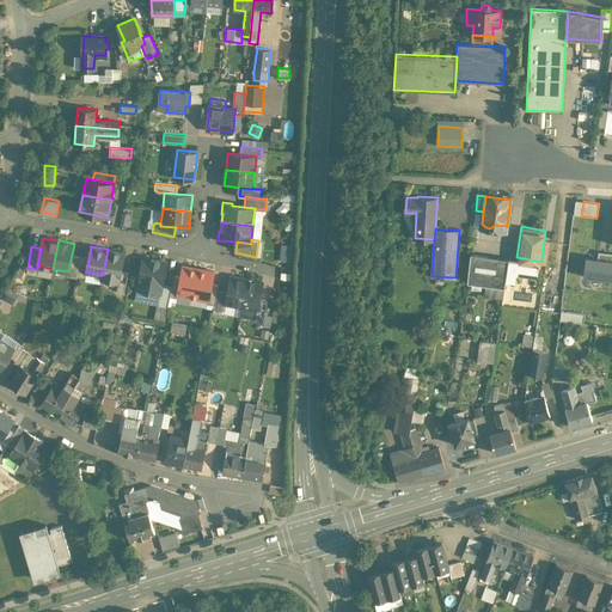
[(124,252),(108,249),(103,275),(102,275),(102,279),(118,281),(120,281),(122,269),(124,252)]
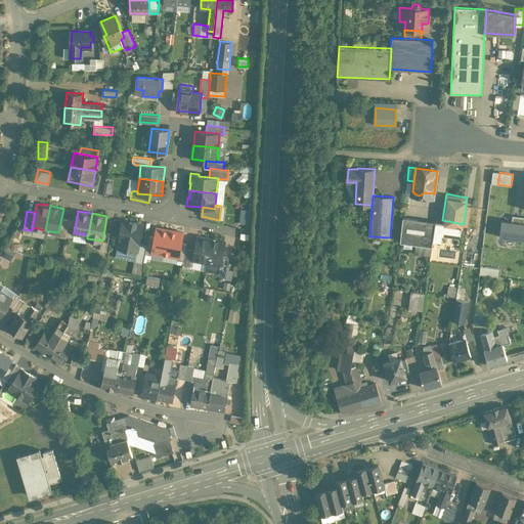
[(77,218),(70,217),(69,219),(70,219),(67,235),(74,236),(74,232),(77,218)]
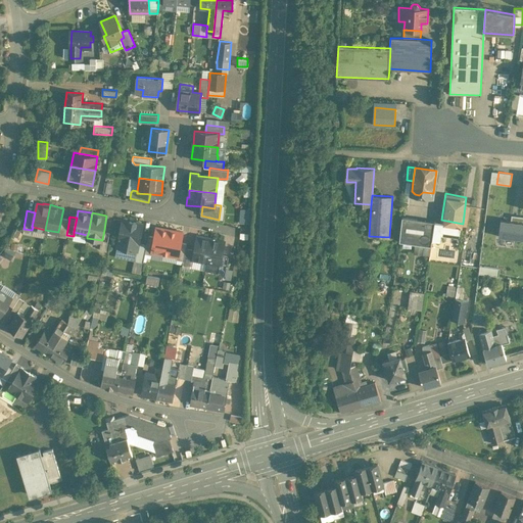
[(435,221),(402,217),(399,241),(431,245),(435,221)]
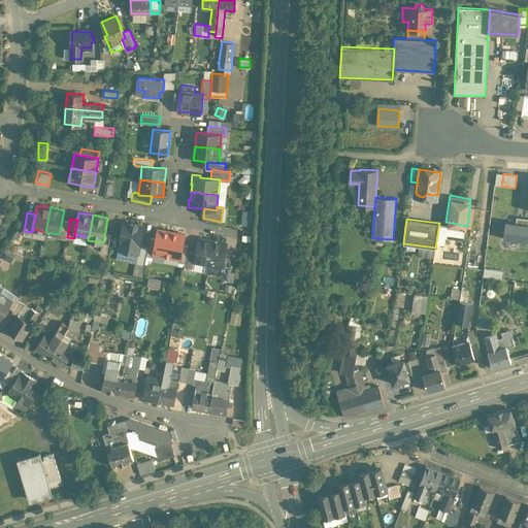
[(69,221),(62,220),(59,234),(58,237),(66,239),(67,237),(70,221),(69,221)]
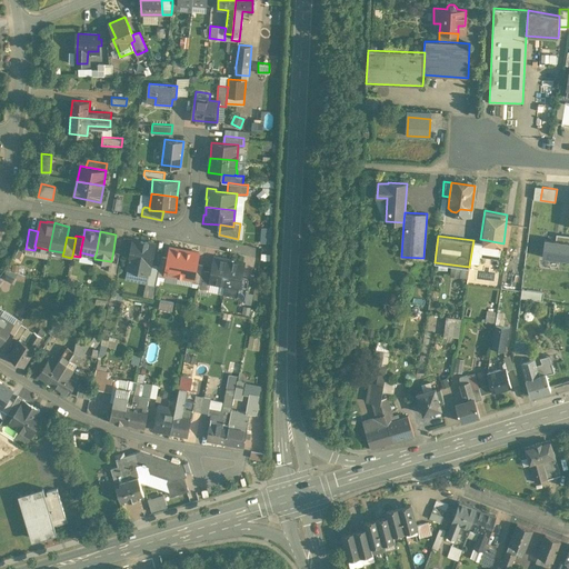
[(138,270),(143,240),(133,238),(128,268),(138,270)]
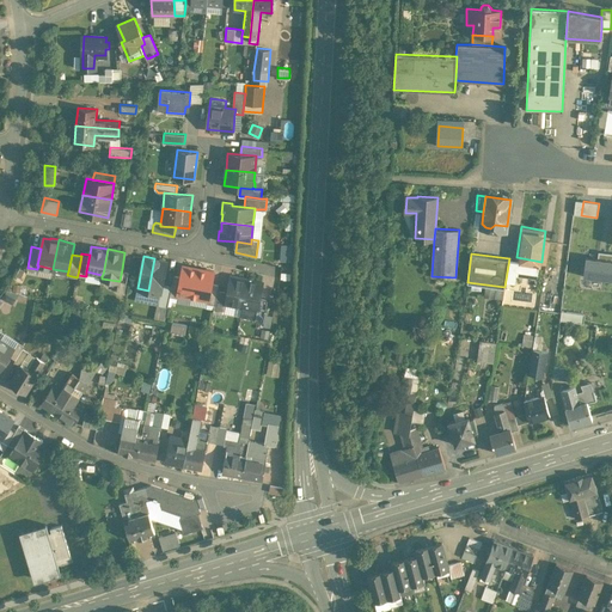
[(611,259),(598,258),(586,257),(583,276),(611,279),(611,259)]
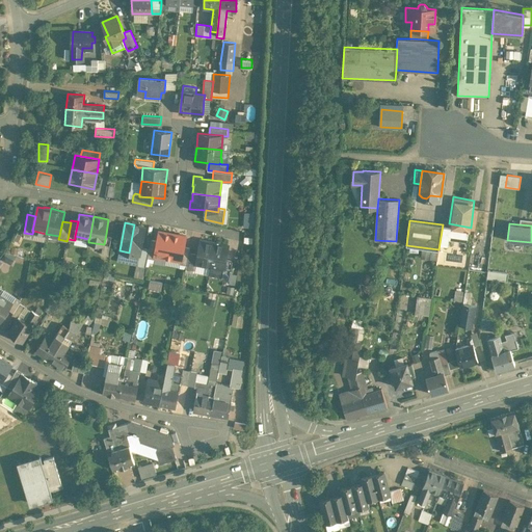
[(134,224),(129,253),(139,255),(141,247),(145,227),(134,224)]
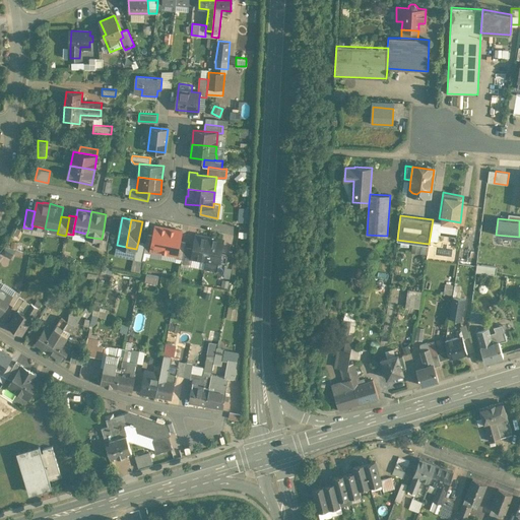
[(182,231),(155,225),(153,235),(151,249),(151,250),(177,254),(180,241),(182,231)]
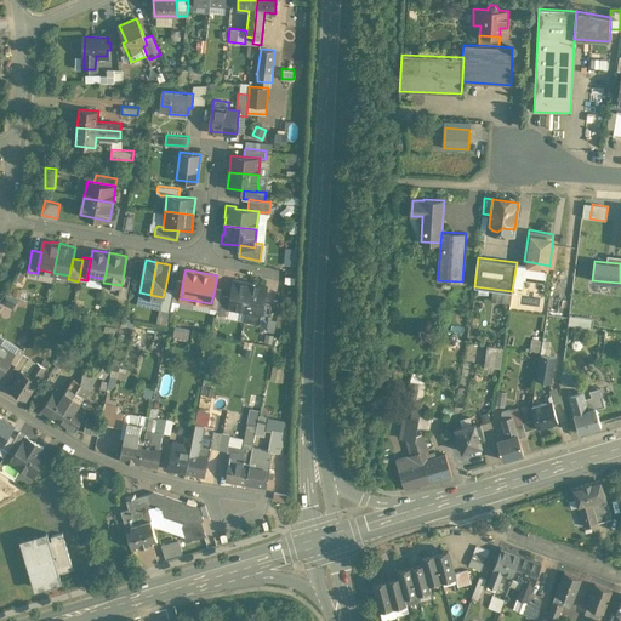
[(131,275),(124,273),(121,285),(120,285),(119,295),(126,296),(131,275)]
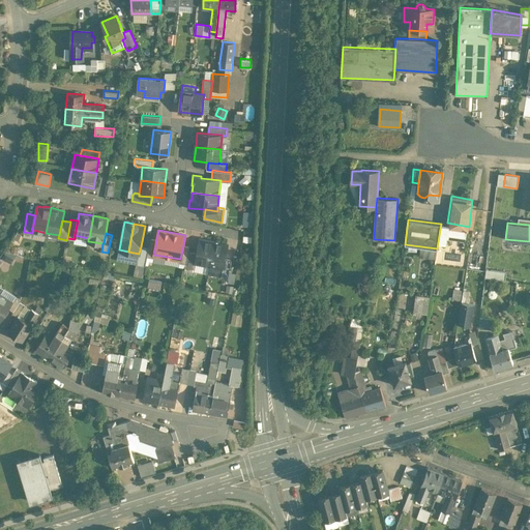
[(156,239),(151,238),(149,247),(147,257),(154,258),(154,255),(154,254),(156,239)]
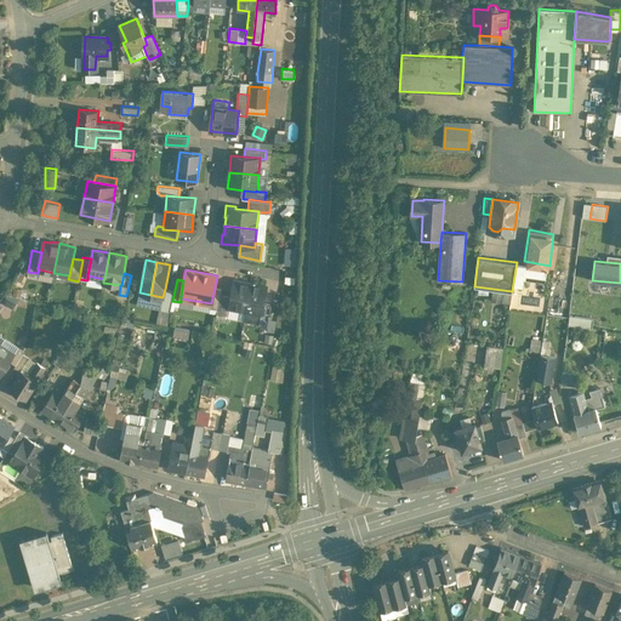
[(251,283),(234,279),(232,296),(229,308),(245,312),(251,283)]
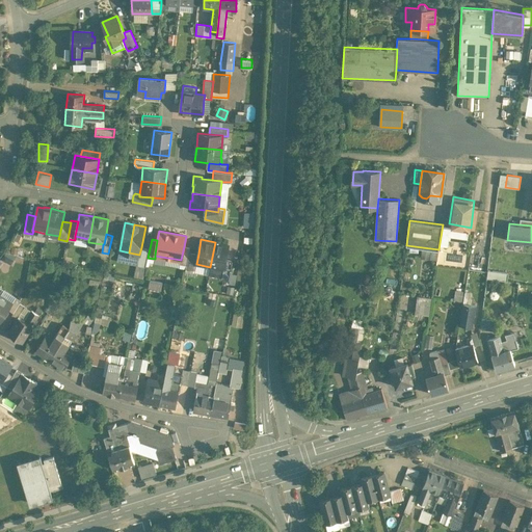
[(229,244),(215,242),(210,267),(223,269),(225,259),(229,244)]
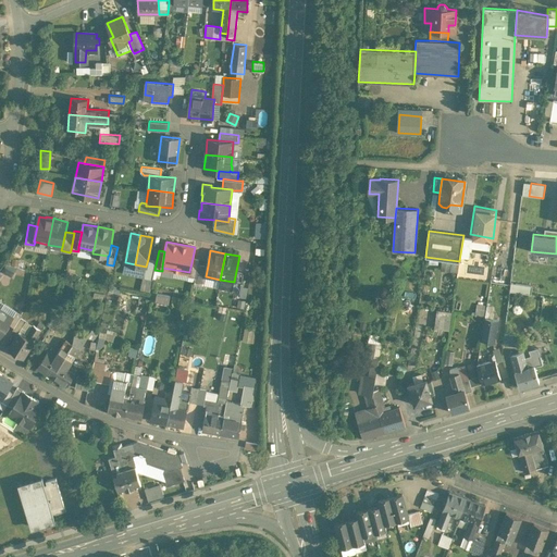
[(199,259),(193,258),(189,272),(188,275),(196,277),(198,263),(199,259)]
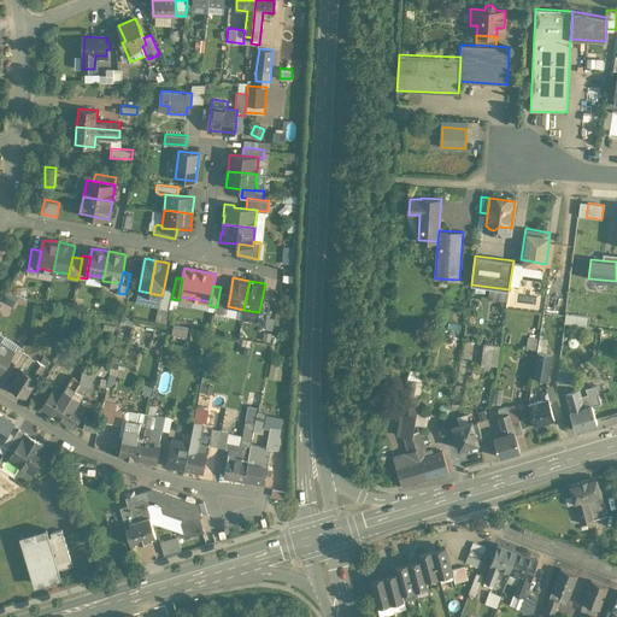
[(174,288),(164,287),(162,295),(159,306),(170,309),(171,299),(174,288)]
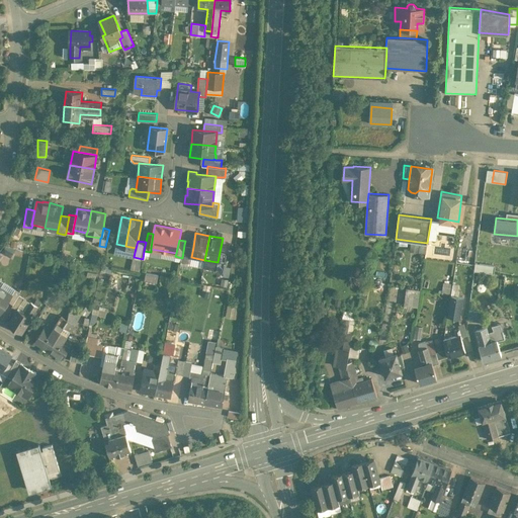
[(184,245),(182,258),(181,263),(190,265),(191,257),(193,247),(184,245)]
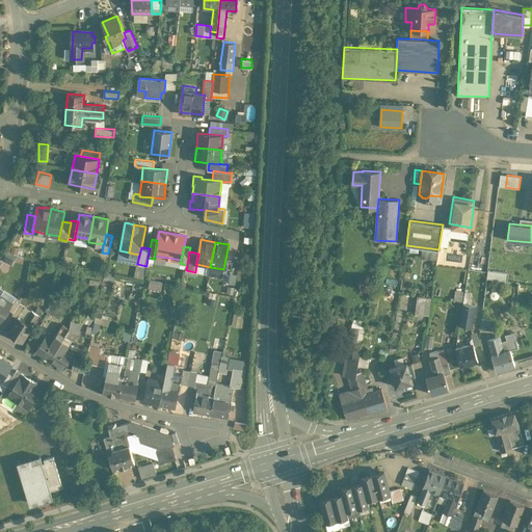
[(233,260),(225,259),(223,269),(221,277),(229,278),(233,260)]
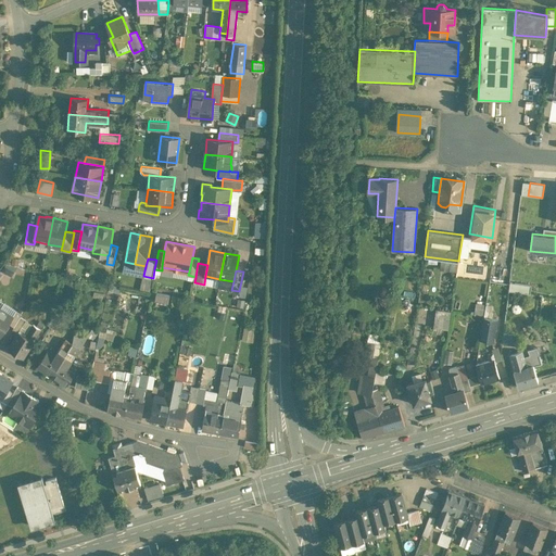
[(510,281),(509,290),(530,293),(532,285),(510,281)]
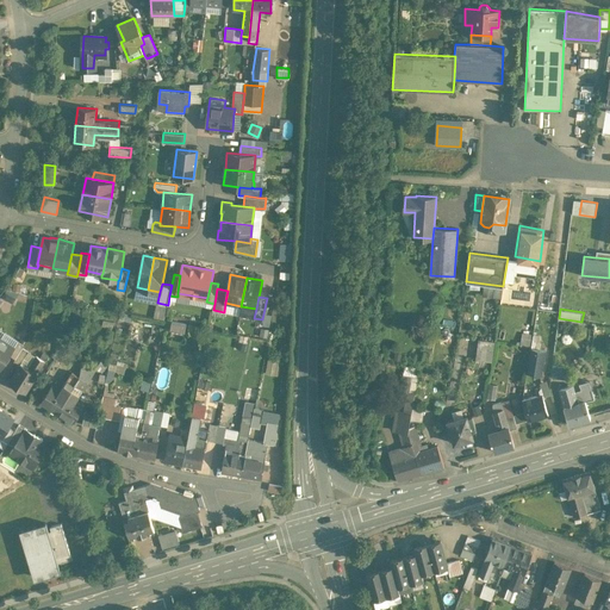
[(187,323),(172,321),(170,330),(185,332),(187,323)]
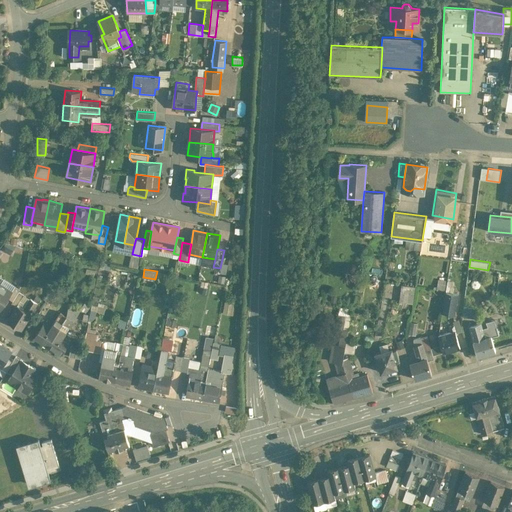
[(448,281),(438,279),(437,290),(446,291),(448,281)]
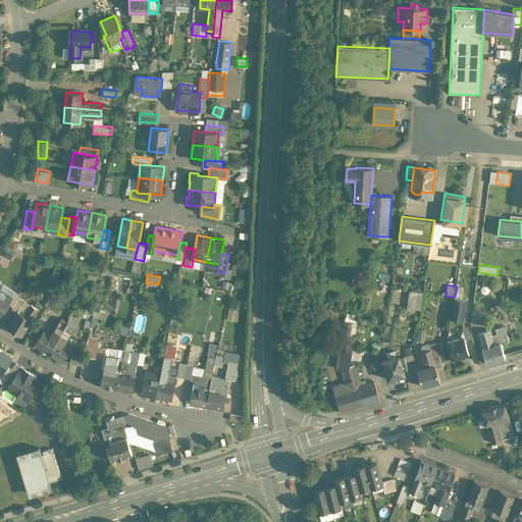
[(475,290),(457,286),(455,297),(467,300),(474,301),(475,290)]
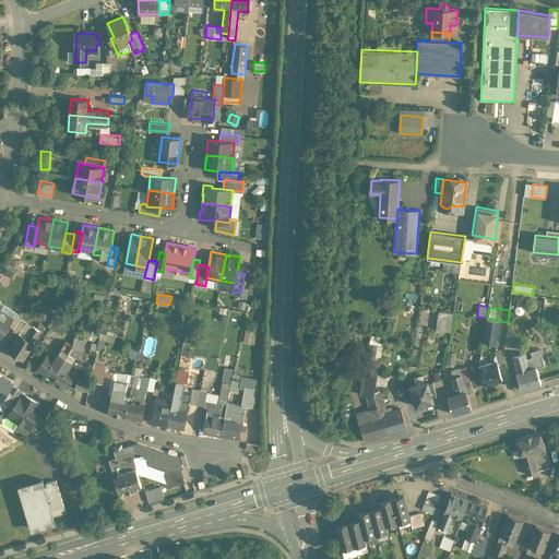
[(1,310),(0,311),(0,337),(9,325),(13,318),(1,310)]
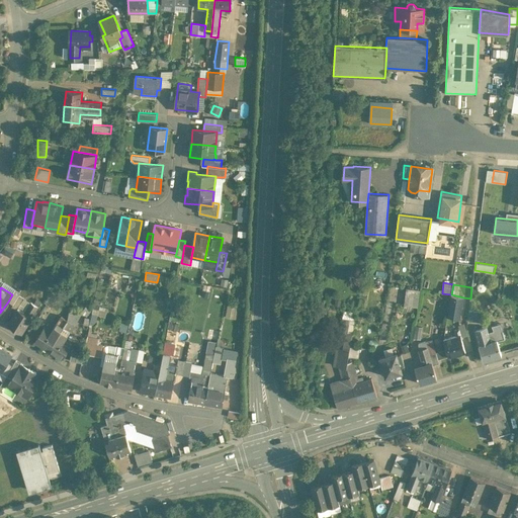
[(420,290),(406,288),(404,305),(418,307),(420,290)]
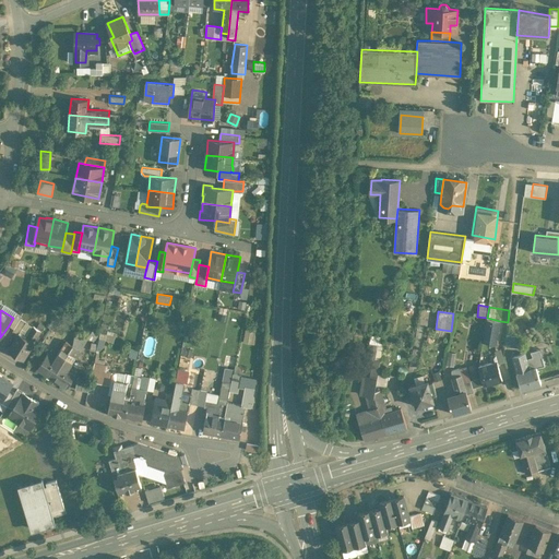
[(16,312),(13,318),(9,325),(14,329),(21,318),(22,316),(16,312)]
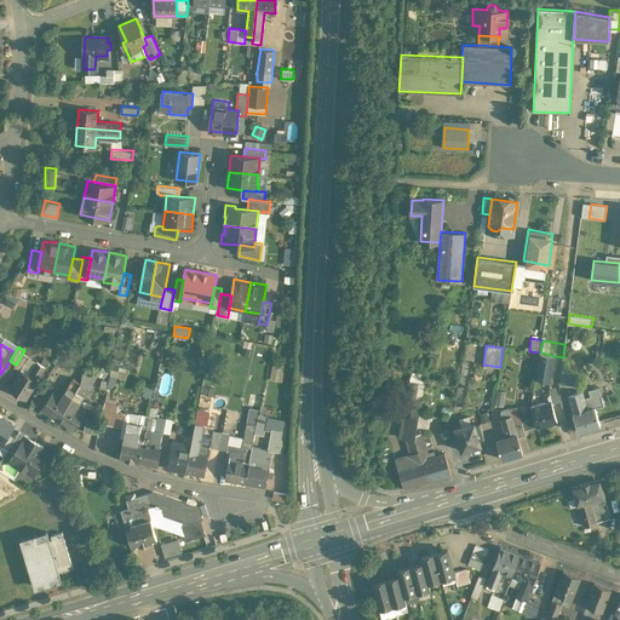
[(74,354),(59,346),(56,362),(69,371),(74,354)]
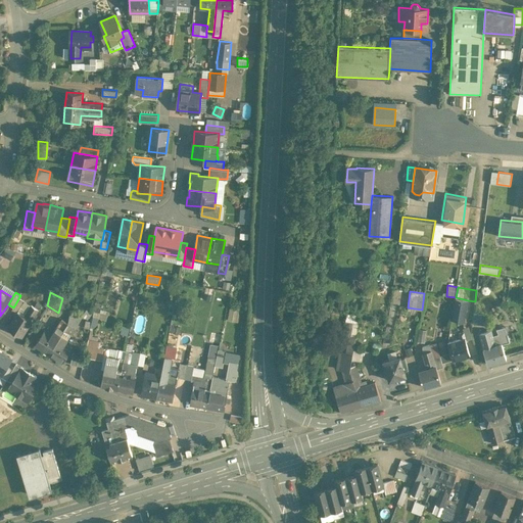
[(13,307),(12,310),(17,313),(20,306),(25,300),(19,297),(13,307)]
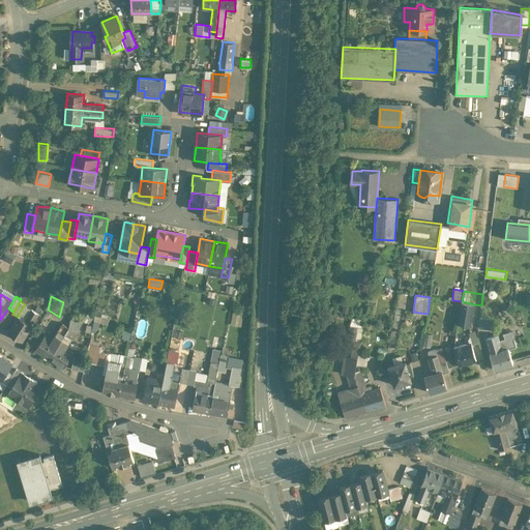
[(474,304),(462,301),(459,323),(470,324),(474,304)]
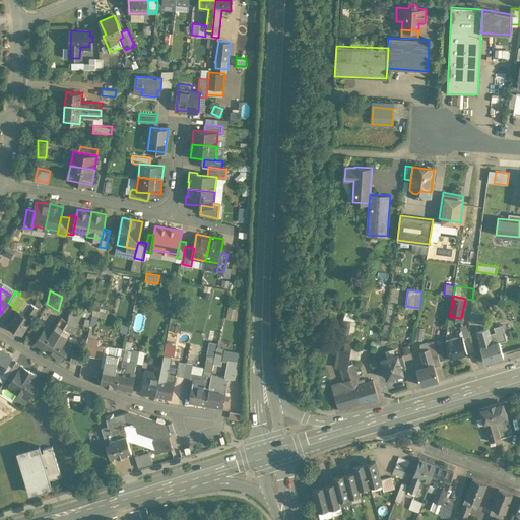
[(17,311),(8,326),(21,334),(31,318),(39,308),(31,303),(27,309),(20,305),(17,311)]
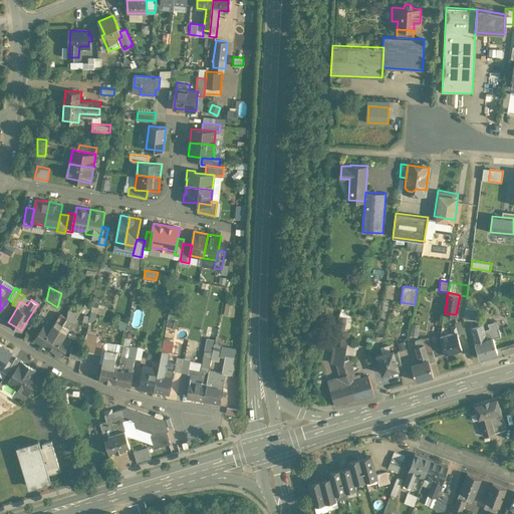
[(86,301),(81,310),(86,313),(92,304),(86,301)]
